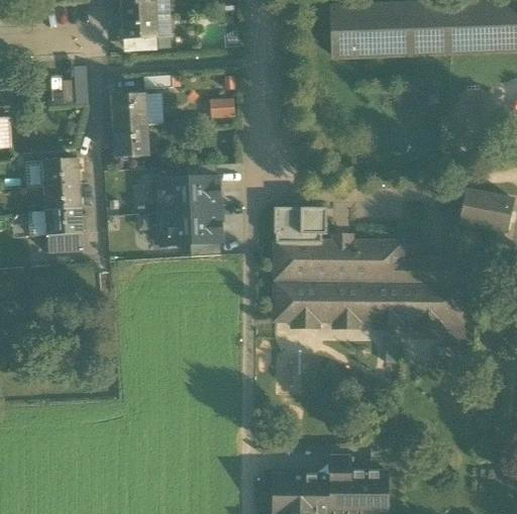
[(0,0),(0,10),(5,10),(17,10),(17,0),(0,0)]
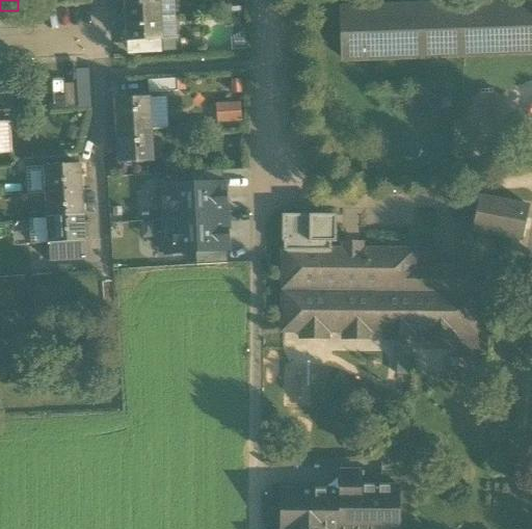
[(124,0),(125,17),(160,16),(158,0),(124,0)]
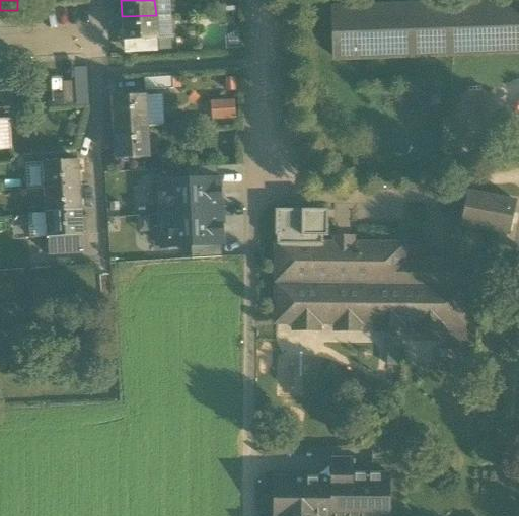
[(154,0),(156,15),(170,14),(169,0),(154,0)]
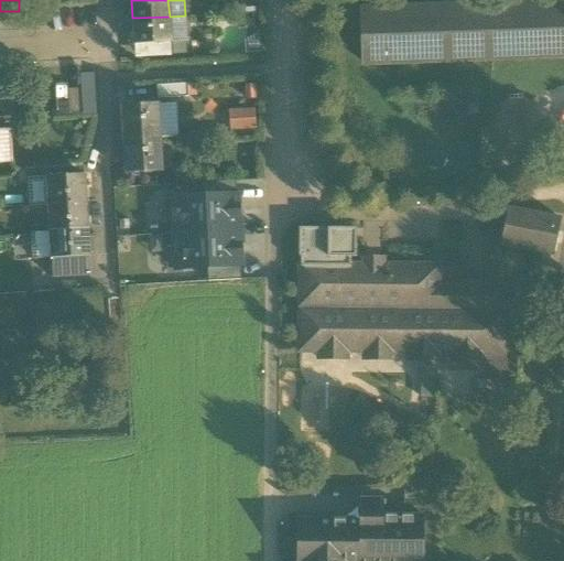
[(546,0),(529,1),(529,0),(485,0),(485,2),(361,7),(364,61),(563,53),(563,0),(546,0)]
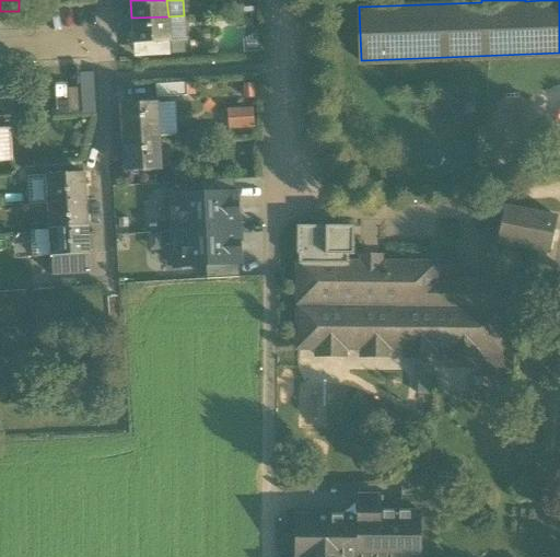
[(168,16),(170,39),(185,39),(184,15),(168,16)]
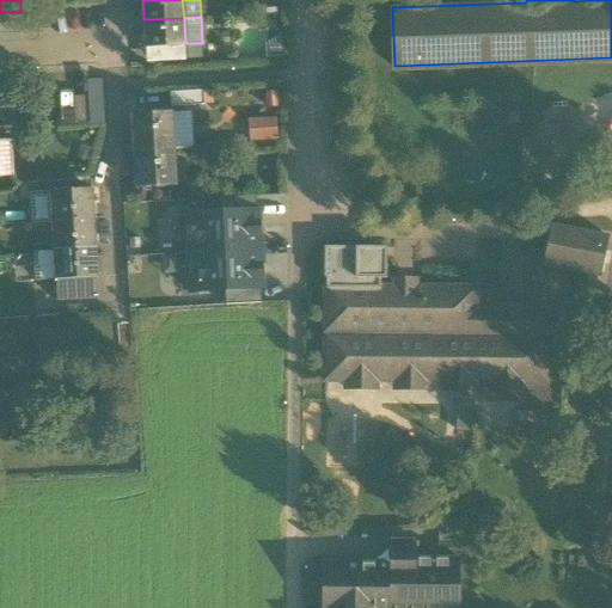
[(185,43),(184,18),(144,19),(145,45),(161,44),(185,43)]
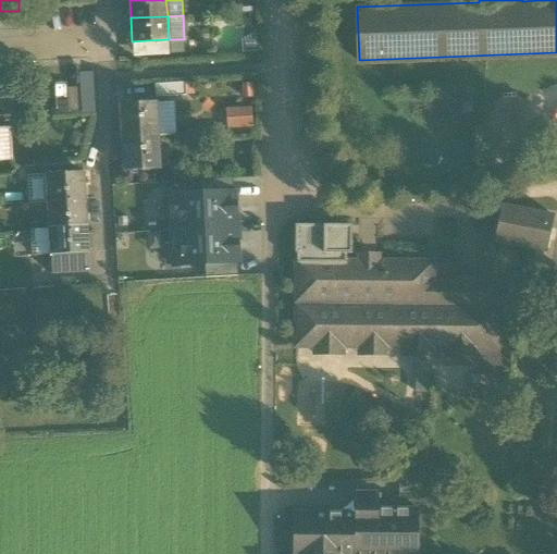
[(169,39),(147,40),(148,54),(170,52),(169,39)]
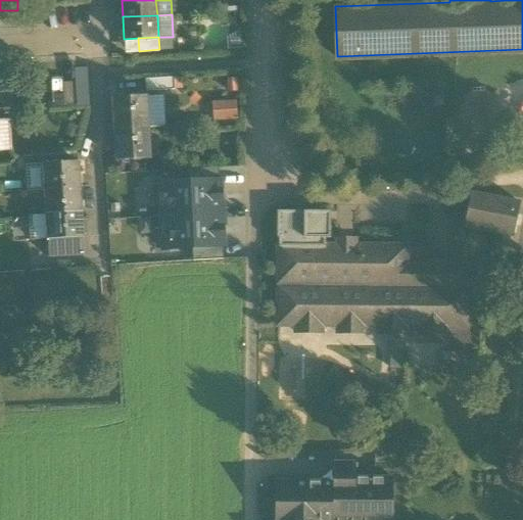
[(75,80),(76,104),(88,104),(86,64),(74,65),(75,80)]
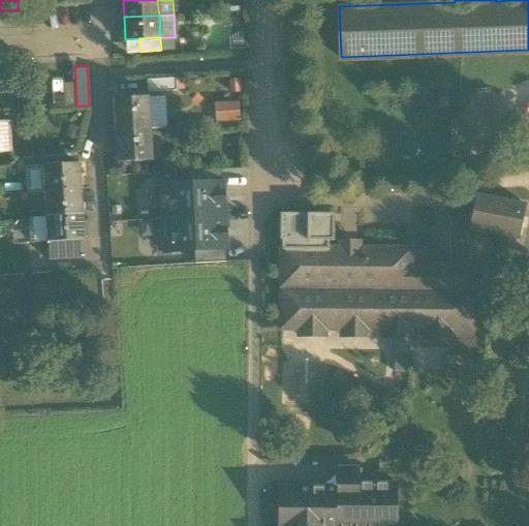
[(176,78),(147,79),(148,91),(177,89),(176,78)]
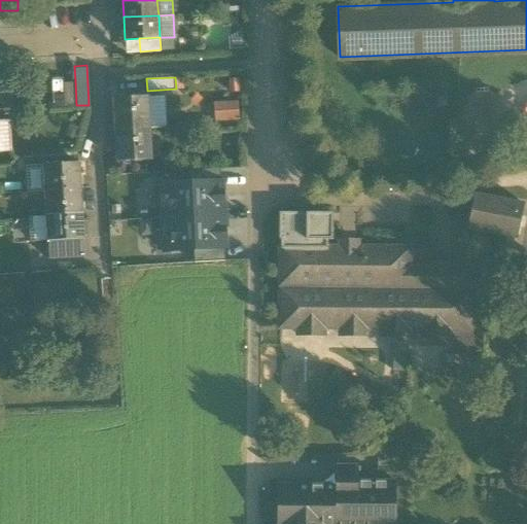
[(76,105),(75,80),(63,81),(64,106),(76,105)]
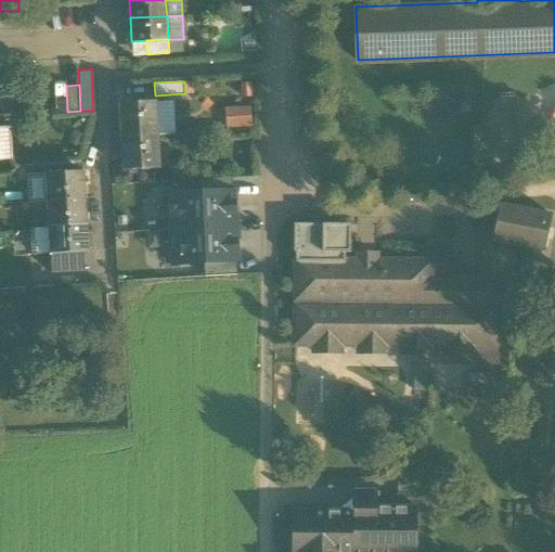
[(123,150),(124,168),(159,167),(157,133),(155,101),(155,100),(119,102),(121,136),(123,150)]
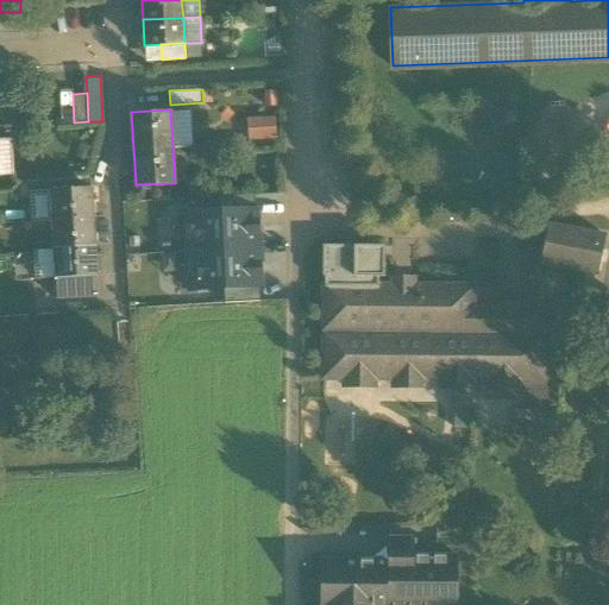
[(189,109),(170,111),(173,146),(192,145),(189,109)]
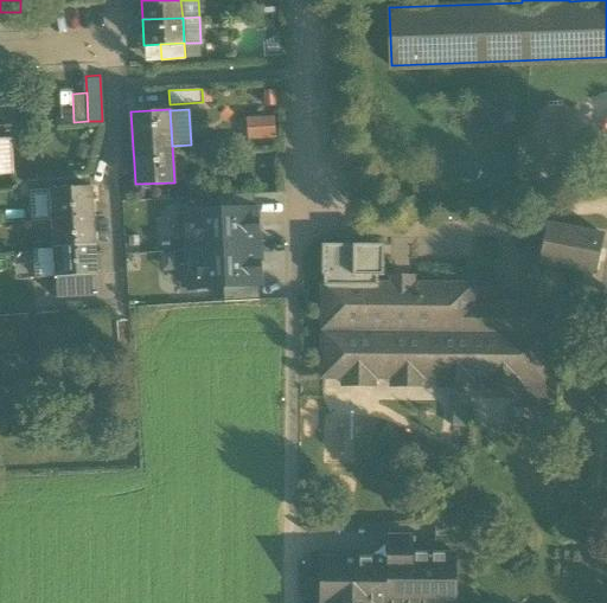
[(274,114),(246,115),(248,140),(275,138),(274,114)]
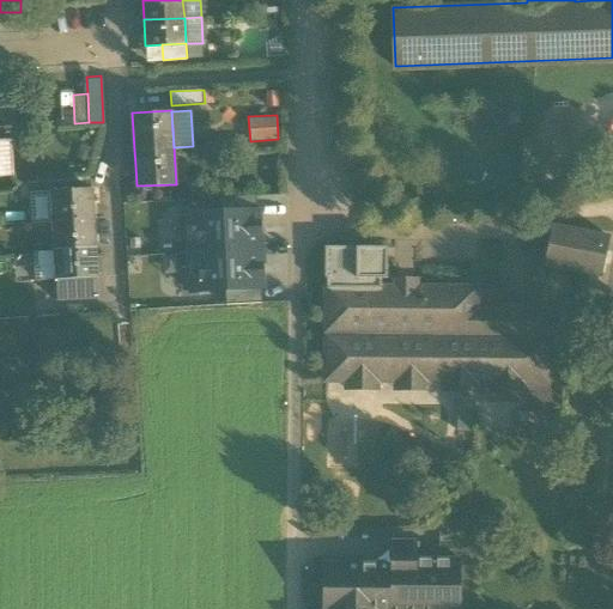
[(0,138),(0,175),(14,175),(12,138),(0,138)]
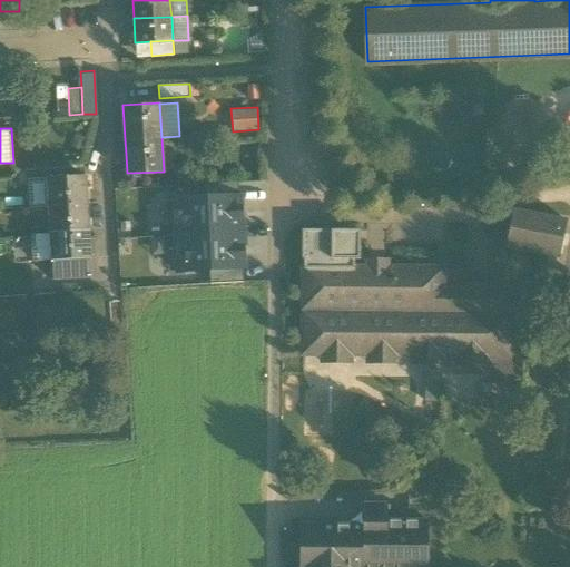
[(47,179),(49,204),(86,202),(85,175),(47,177),(47,179)]
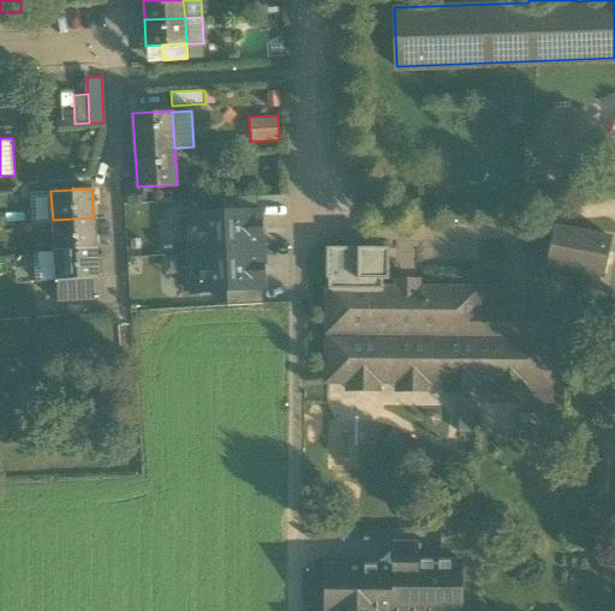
[(35,221),(53,220),(51,193),(33,195),(35,221)]
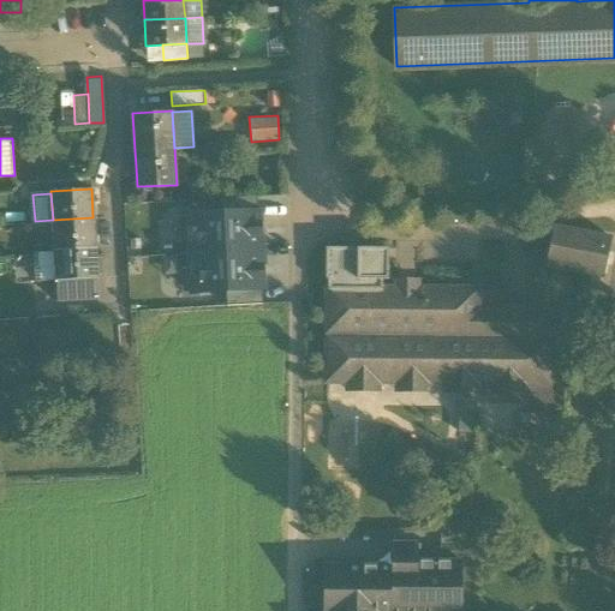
[(220,197),(221,211),(257,210),(257,195),(220,197)]
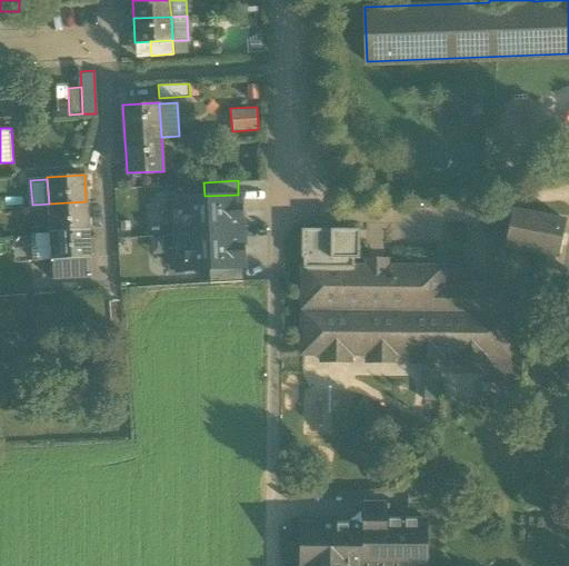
[(205,196),(173,198),(175,234),(241,230),(239,195),(238,195),(205,196)]
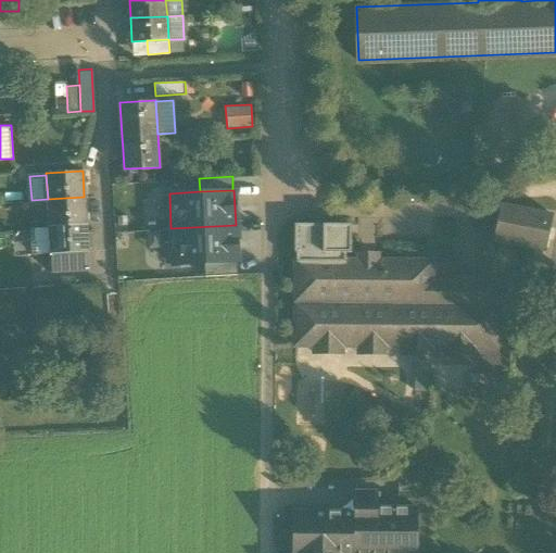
[(86,223),(84,197),(48,199),(49,225),(86,223)]
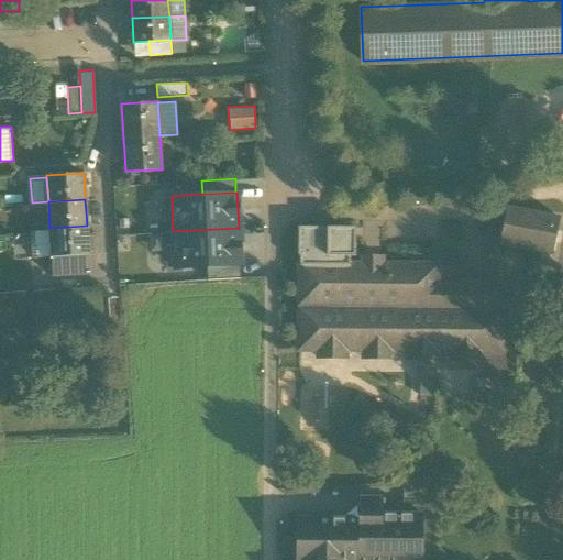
[(526,282),(545,285),(552,252),(553,252),(560,216),(507,205),(499,242),(532,249),(526,282)]
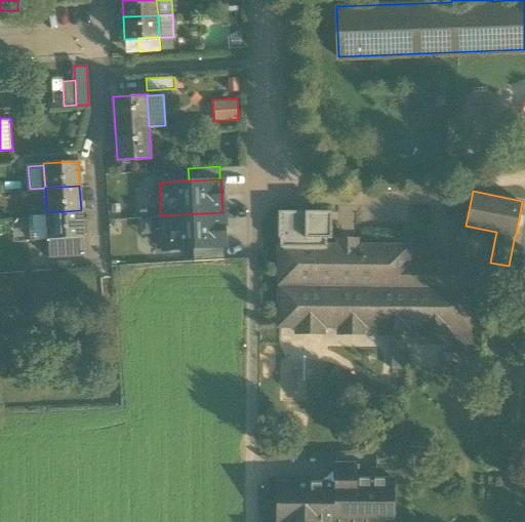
[(280,236),(280,243),(326,244),(326,237),(331,237),(331,210),(278,209),(278,236),(280,236)]
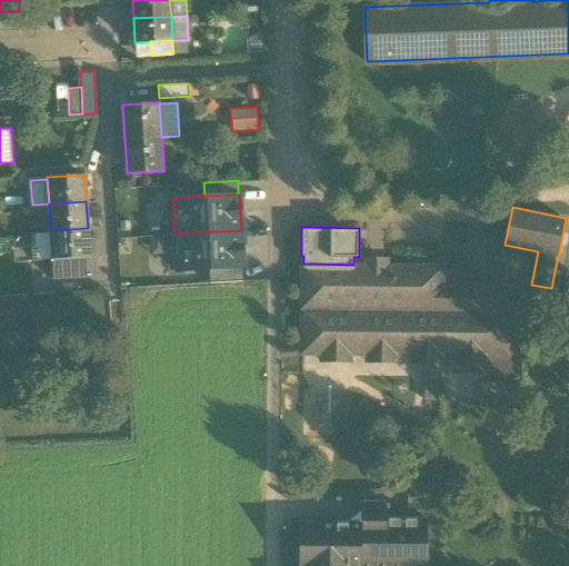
[(89,256),(88,228),(50,230),(52,258),(89,256)]
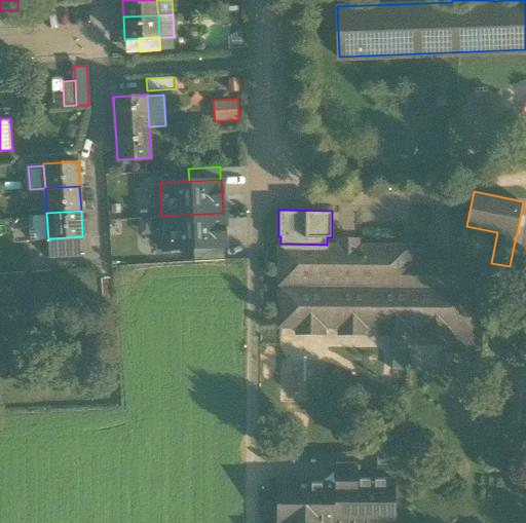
[(48,238),(46,213),(31,214),(33,239),(48,238)]
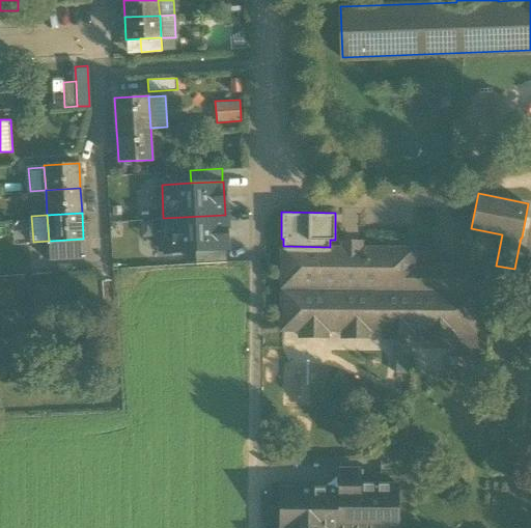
[(225,248),(226,248),(225,215),(163,218),(165,251),(195,249),(225,248)]
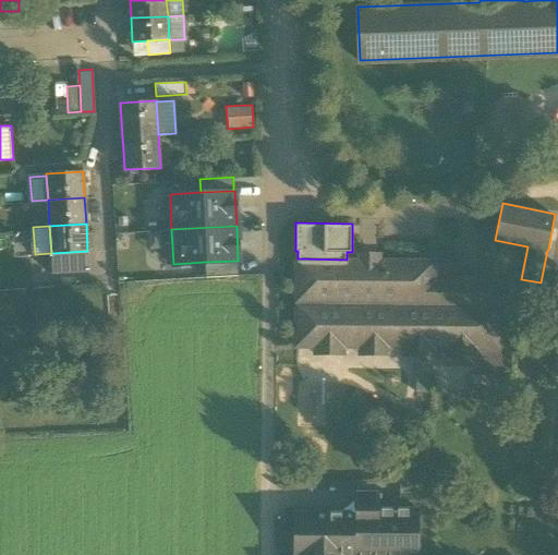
[(87,251),(51,253),(51,272),(88,269),(87,251)]
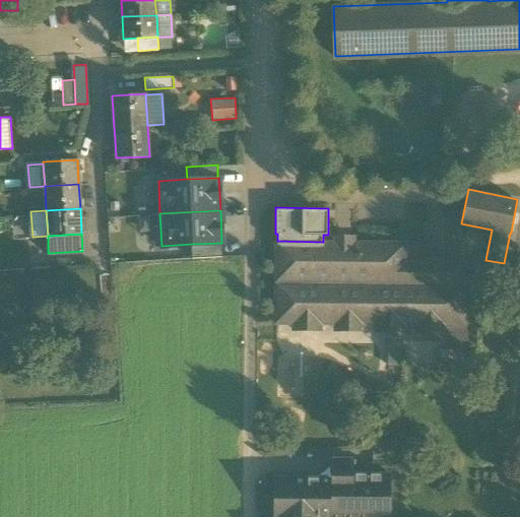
[(333,234),(334,242),(338,246),(338,248),(349,248),(349,246),(353,242),(352,234),(333,234)]
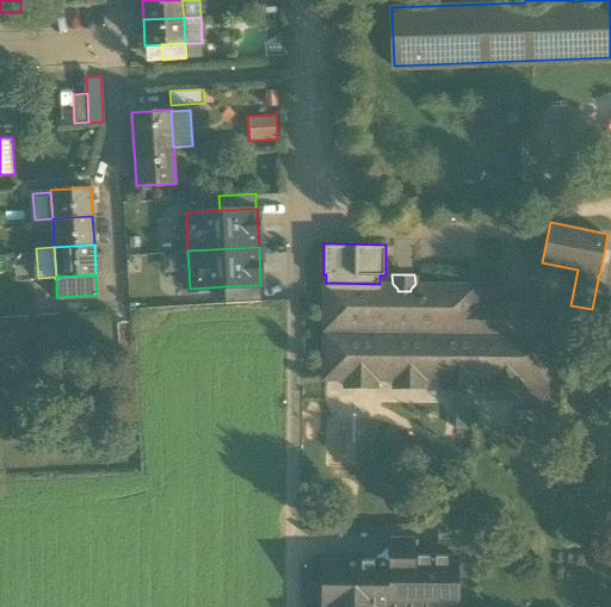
[(520,379),(545,379),(545,333),(545,308),(520,308),(516,313),(516,315),(503,315),(503,313),(499,308),(475,308),(475,285),(415,284),(411,289),(411,291),(397,291),(397,289),(393,284),(380,284),(326,283),(325,284),(323,377),(345,377),(375,378),(395,378),(424,378),(444,378),(473,378),(491,378),(520,379)]
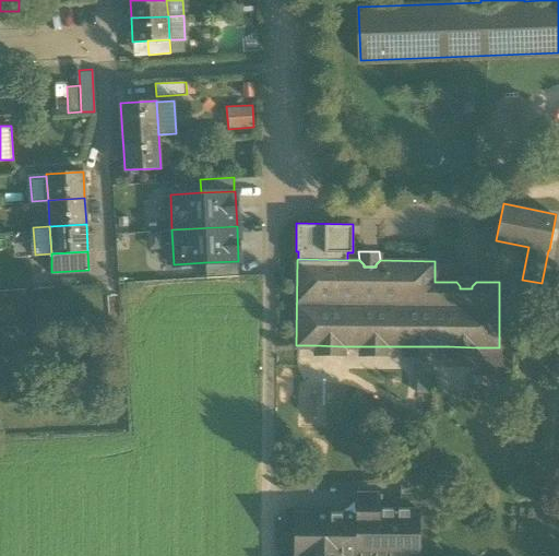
[(238,275),(237,261),(205,262),(205,276),(238,275)]
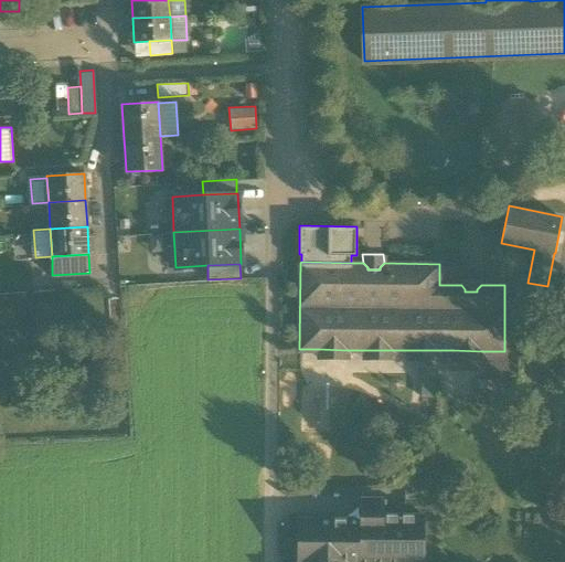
[(460,277),(461,285),(465,289),(465,292),(477,292),(477,289),(481,285),(480,278),(460,277)]
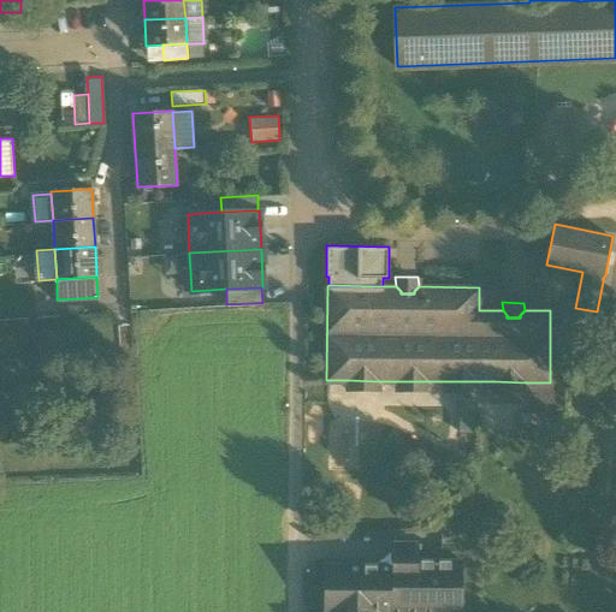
[(474,428),(475,396),(461,396),(460,428),(474,428)]
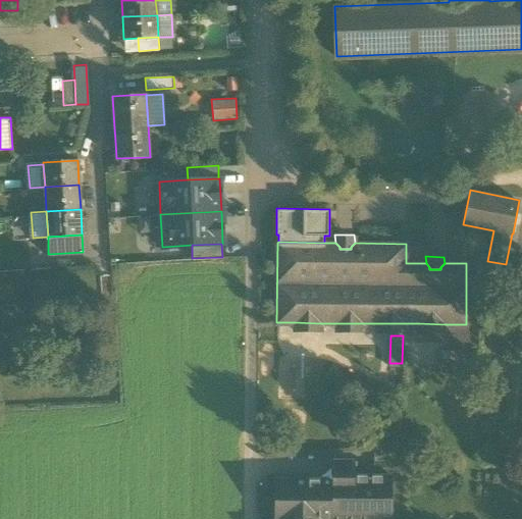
[(390,518),(392,474),(353,474),(354,460),(332,459),(332,478),(275,477),(274,518),(390,518)]
